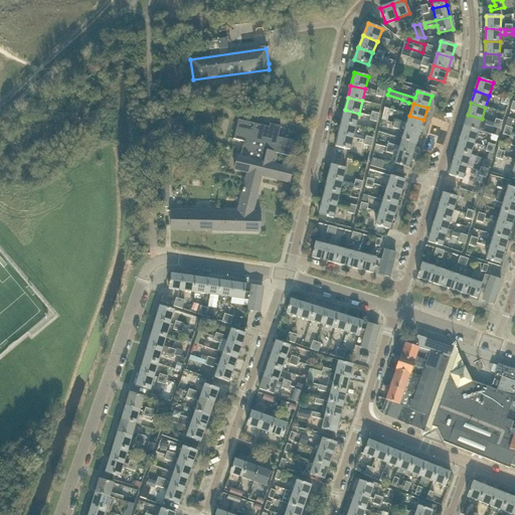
[(356,126),(359,114),(345,110),(342,122),(356,126)]
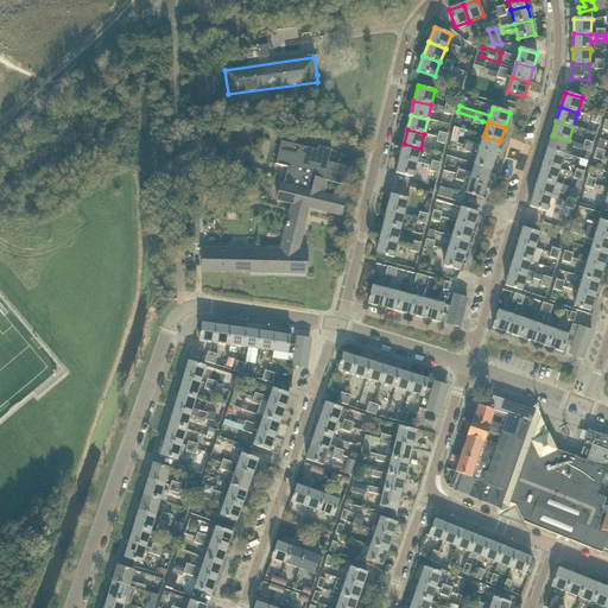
[(564,154),(569,140),(552,135),(548,150),(564,154)]
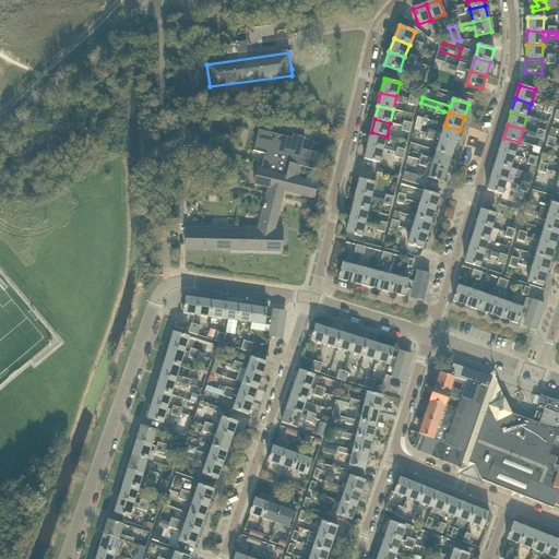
[(455,143),(460,130),(444,126),(440,139),(455,143)]
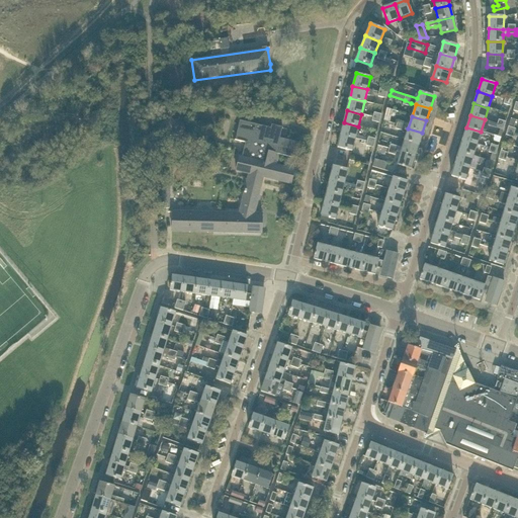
[(514,133),(515,128),(514,128),(516,120),(511,118),(507,131),(514,133)]
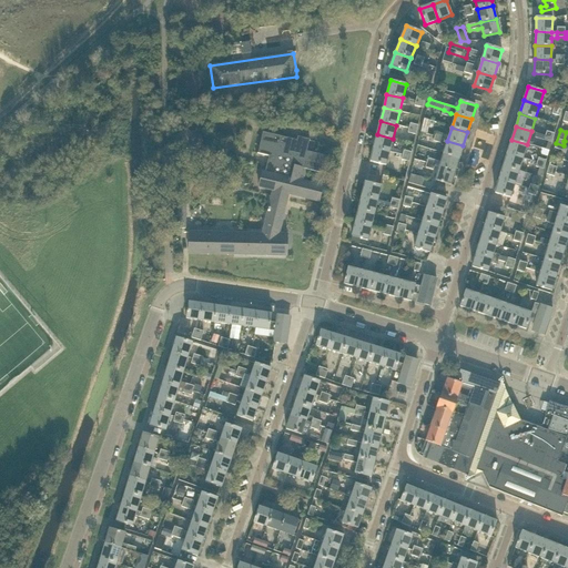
[(288,134),(287,139),(263,132),(257,154),(271,156),(269,165),(266,166),(265,173),(263,172),(259,188),(273,191),(263,234),(189,232),(189,253),(234,254),(287,255),(287,234),(279,234),(288,194),(320,202),(323,186),(304,182),(307,170),(322,173),(326,156),(307,151),(310,140),(288,134)]
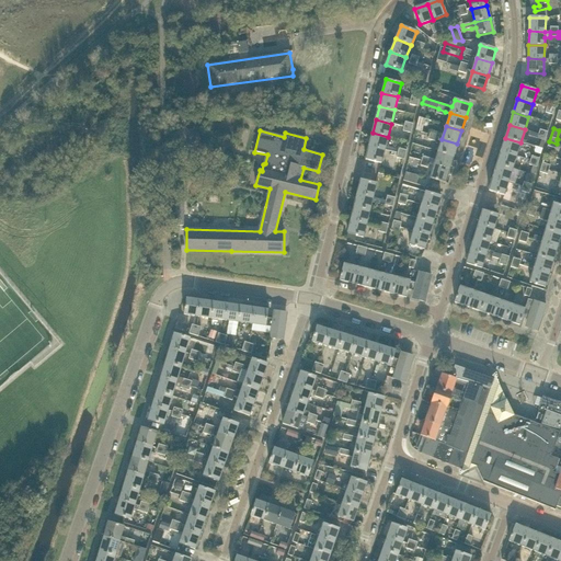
[(385,150),(388,137),(373,133),(369,147),(385,150)]
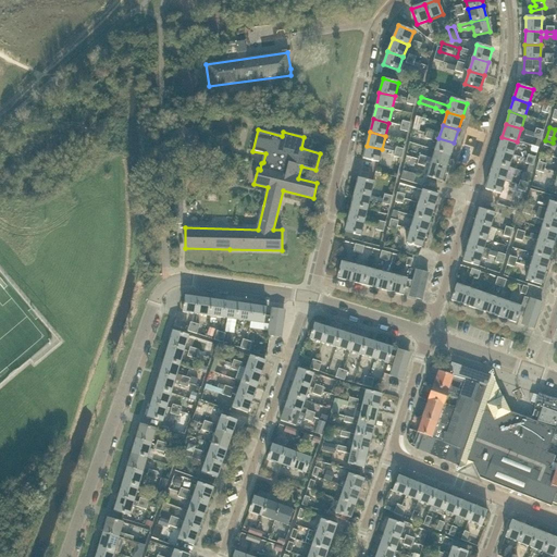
[(512,155),(517,141),(502,137),(497,150),(512,155)]
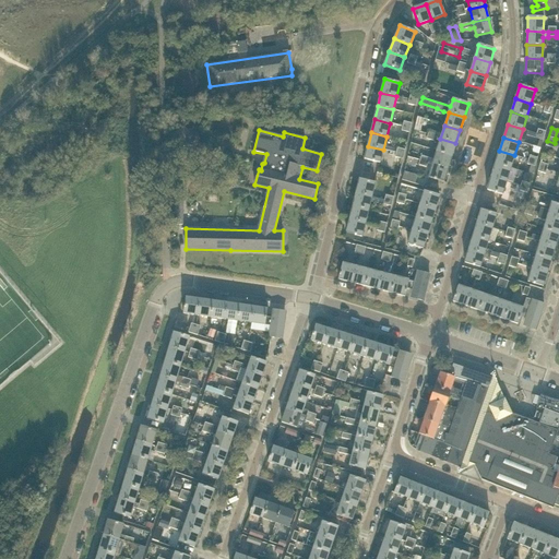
[(452,156),(455,143),(440,139),(437,152),(452,156)]
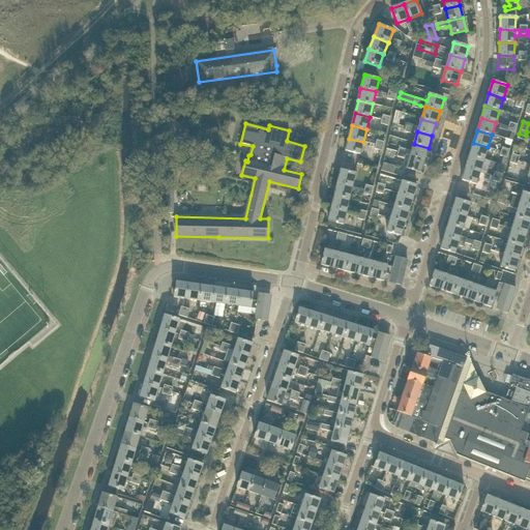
[(360,154),(363,142),(349,139),(346,151),(360,154)]
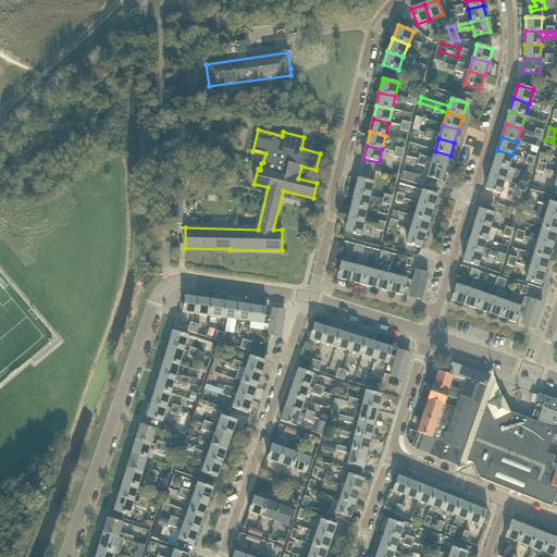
[(508,168),(512,155),(497,150),(494,163),(508,168)]
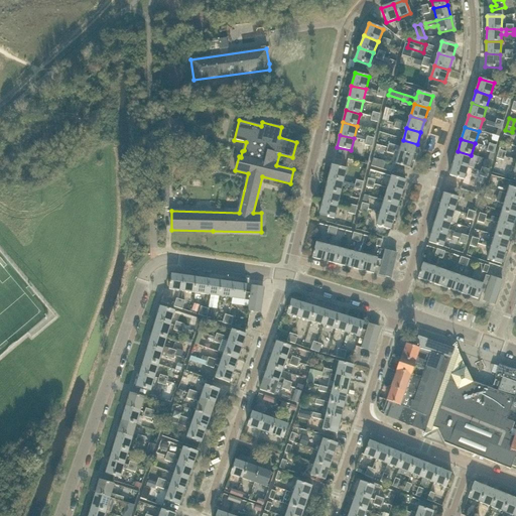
[(413,156),(417,144),(403,140),(399,152),(413,156)]
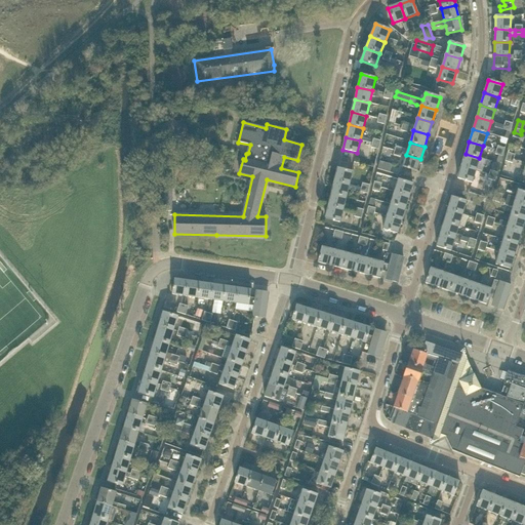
[(386,144),(385,152),(393,153),(394,144),(386,144)]
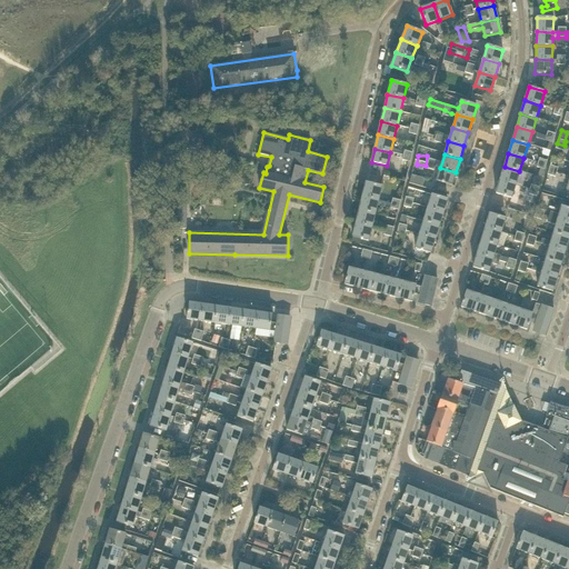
[(516,185),(519,171),(505,167),(500,180),(516,185)]
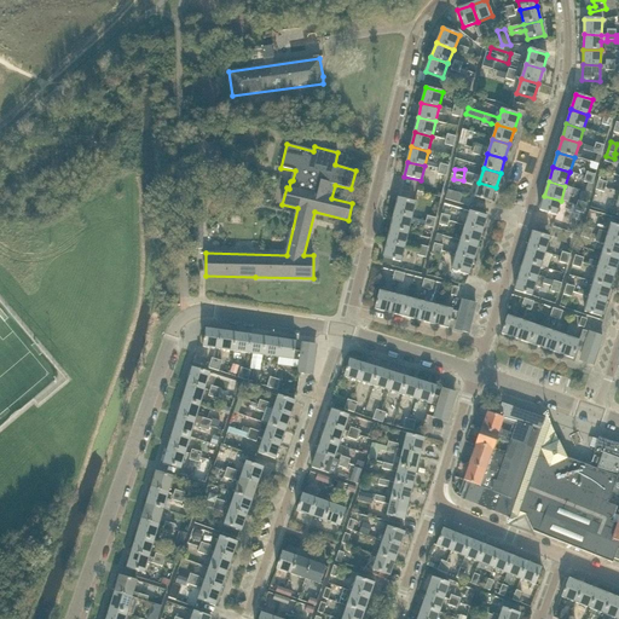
[(491,202),(496,187),(479,183),(474,197),(491,202)]
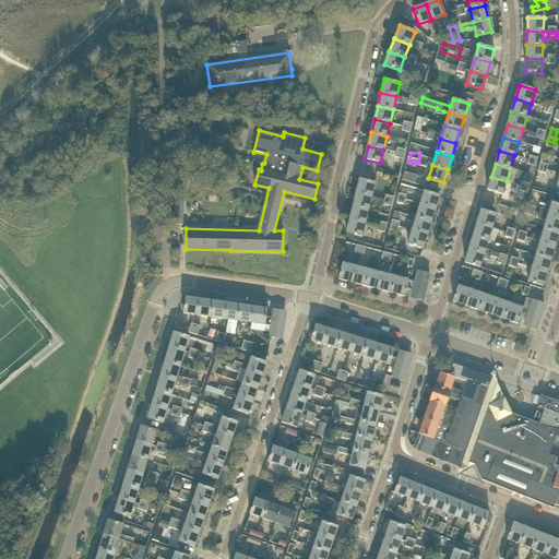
[(415,183),(417,176),(404,171),(402,180),(415,183)]
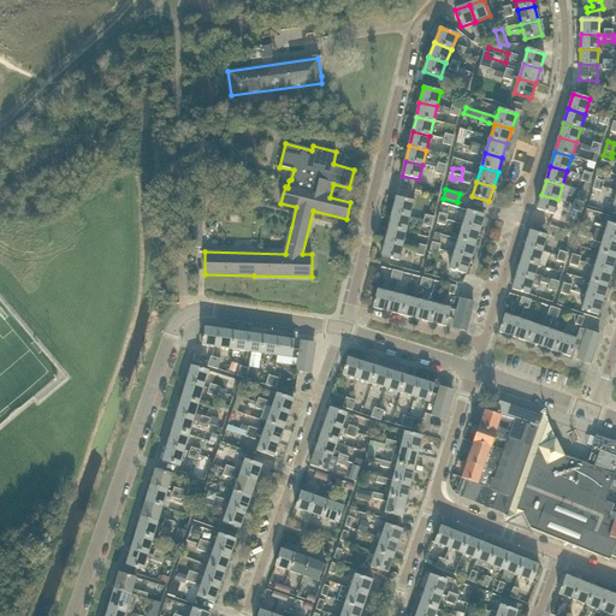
[(554,214),(558,200),(542,195),(537,209),(554,214)]
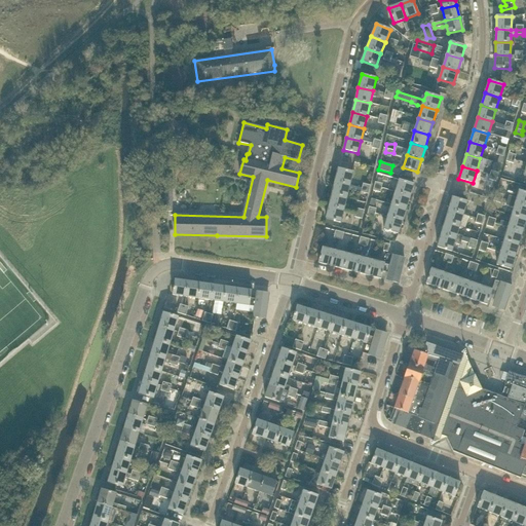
[(349,185),(352,173),(338,168),(335,182),(349,185)]
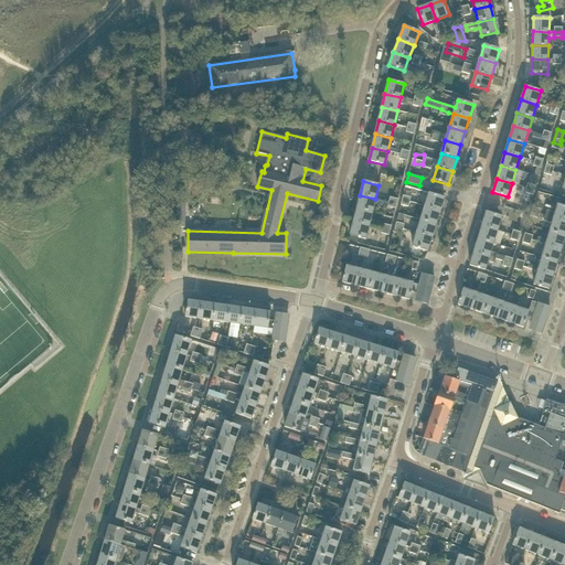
[(440,212),(445,198),(428,193),(425,206),(440,212)]
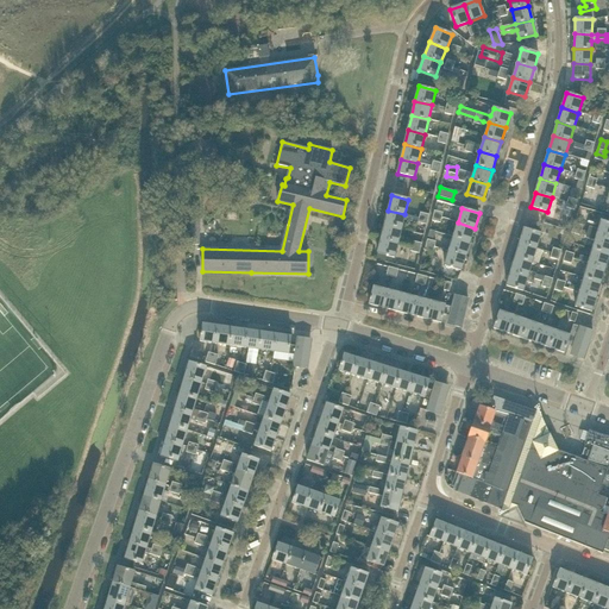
[(401,228),(405,214),(388,211),(384,225),(401,228)]
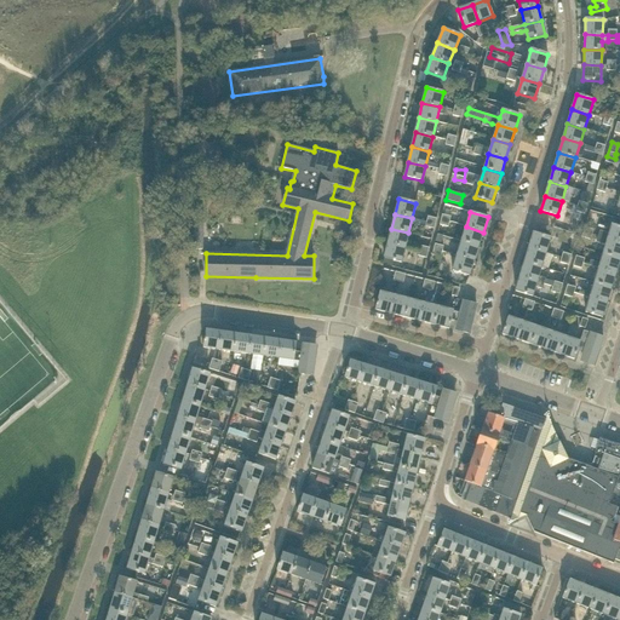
[(619,227),(612,225),(608,240),(619,242),(619,227)]
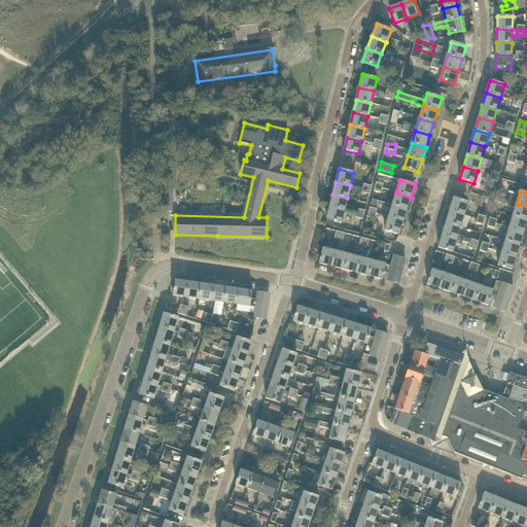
[(407,210),(411,198),(396,192),(392,205),(407,210)]
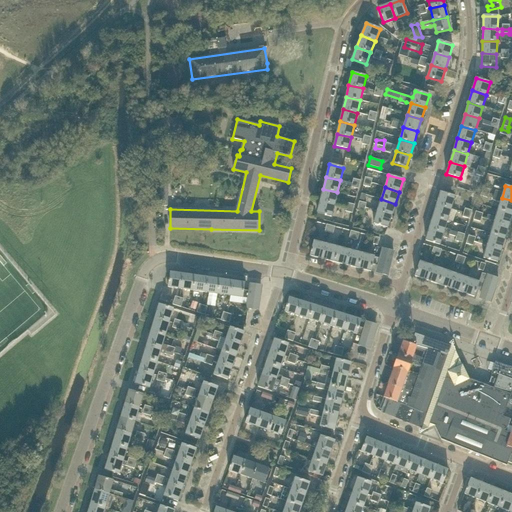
[(334,204),(337,192),(323,189),(320,201),(334,204)]
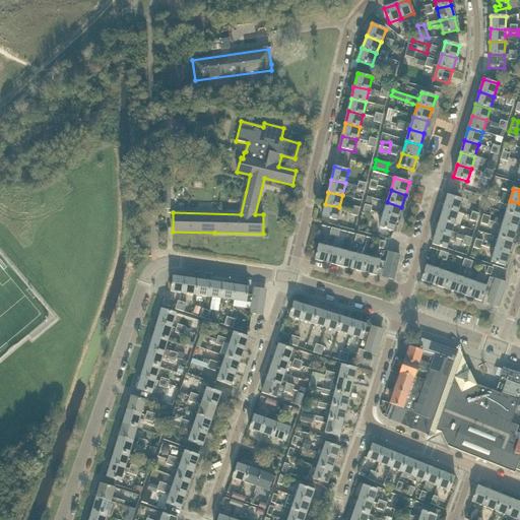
[(458,212),(461,199),(447,195),(444,208),(458,212)]
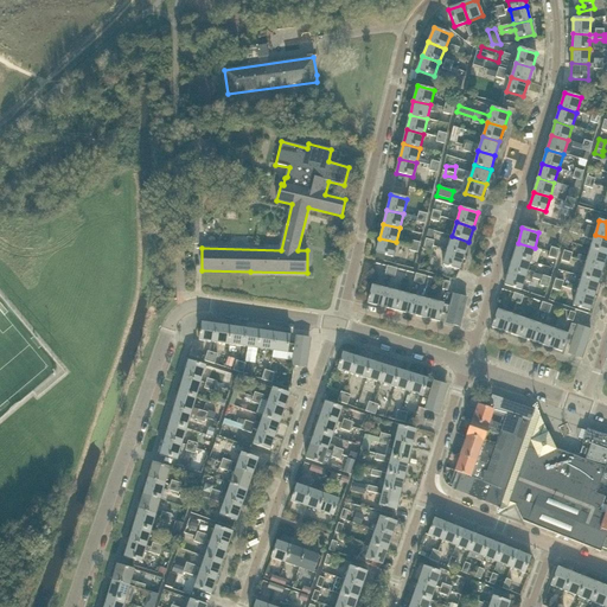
[(606,253),(606,237),(595,235),(590,249),(606,253)]
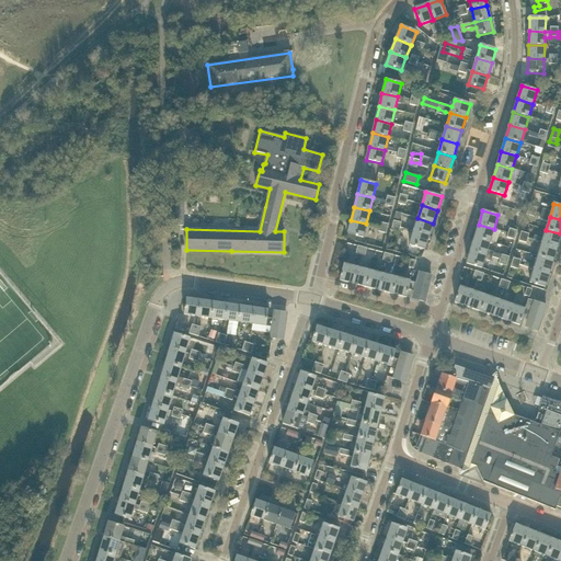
[(428,237),(433,224),(418,218),(413,231),(428,237)]
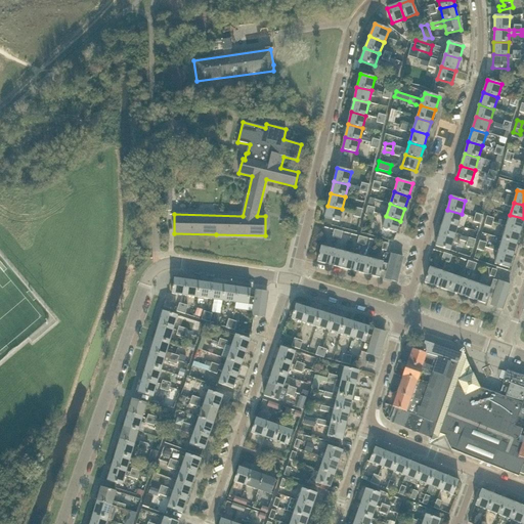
[(339,222),(342,209),(328,206),(324,218),(339,222)]
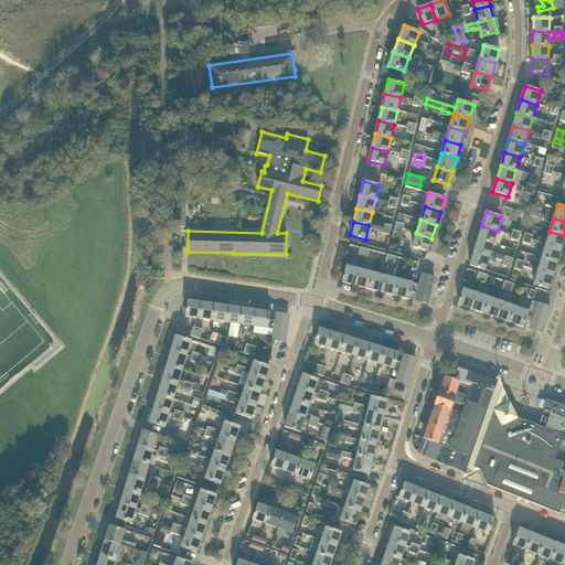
[(493,244),(498,231),(482,226),(478,240),(493,244)]
